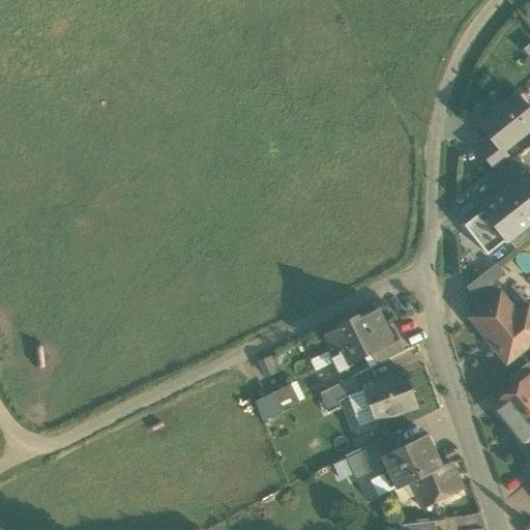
[(493,140),(502,151),(503,150),(529,127),(529,112),(517,95),(480,124),(493,140)]
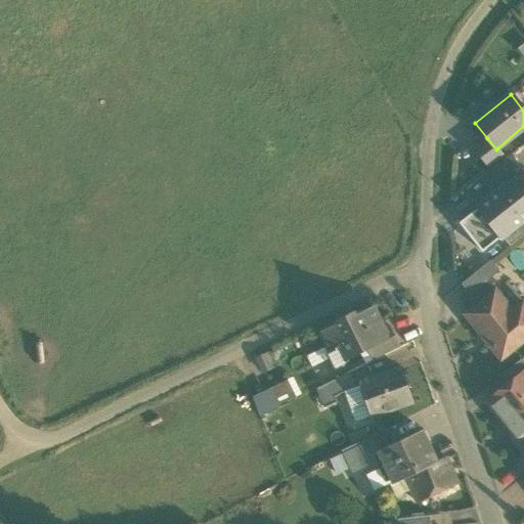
[(473,149),(489,170),(505,158),(497,148),(496,149),(487,138),(473,149)]
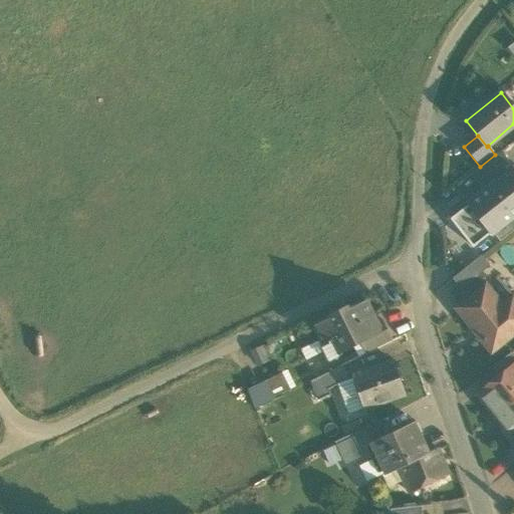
[(471,174),(485,191),(507,174),(513,169),(499,152),(495,155),(480,167),(471,174)]
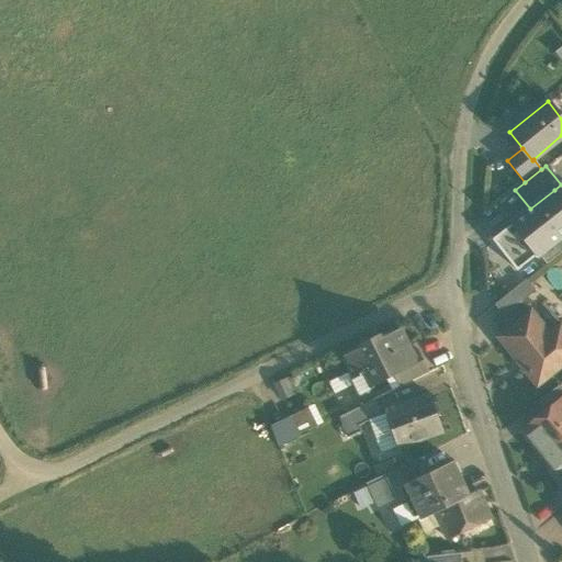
[(558,237),(561,233),(561,199),(554,190),(530,209),(513,222),(538,254),(558,237)]
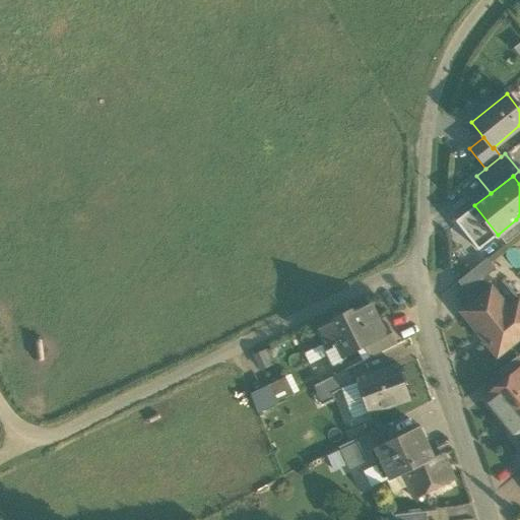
[(477,250),(498,235),(474,205),(455,221),(477,250)]
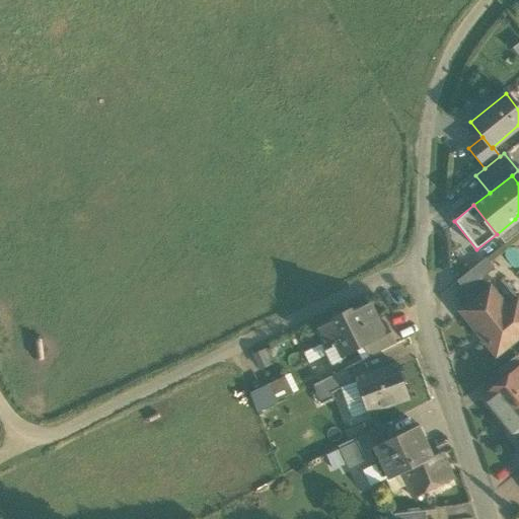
[(518,223),(515,219),(497,234),(504,243),(518,231),(518,223)]
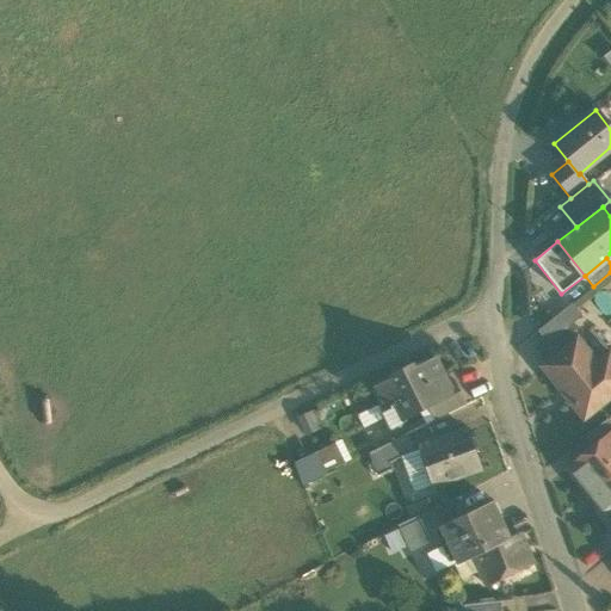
[(538,332),(547,343),(567,327),(568,327),(581,316),(572,304),(538,332)]
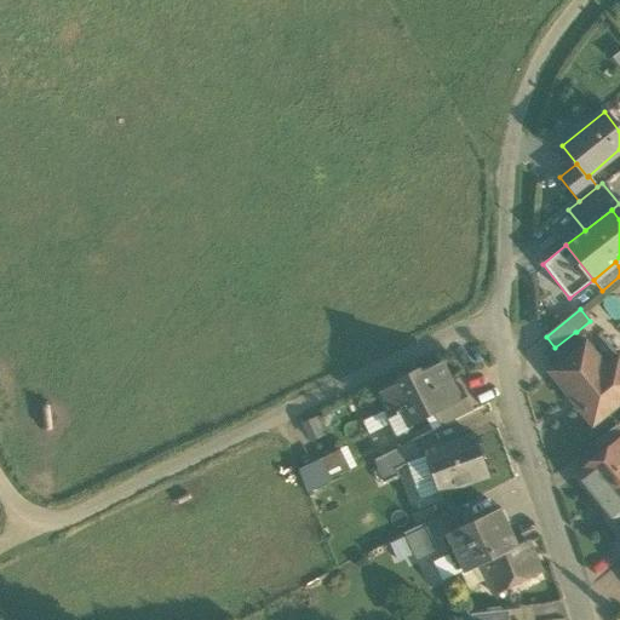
[(586,344),(577,332),(575,332),(555,348),(544,356),(555,369),(586,344)]
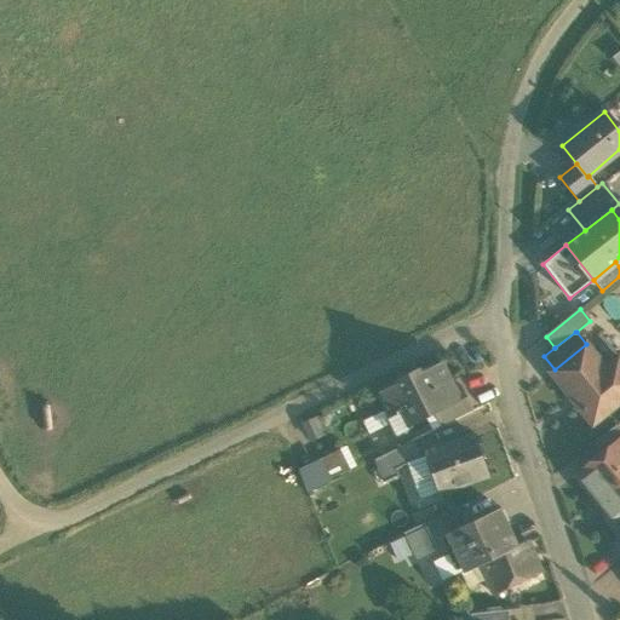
[(551,372),(592,424),(619,401),(619,359),(606,368),(586,344),(555,369),(551,372)]
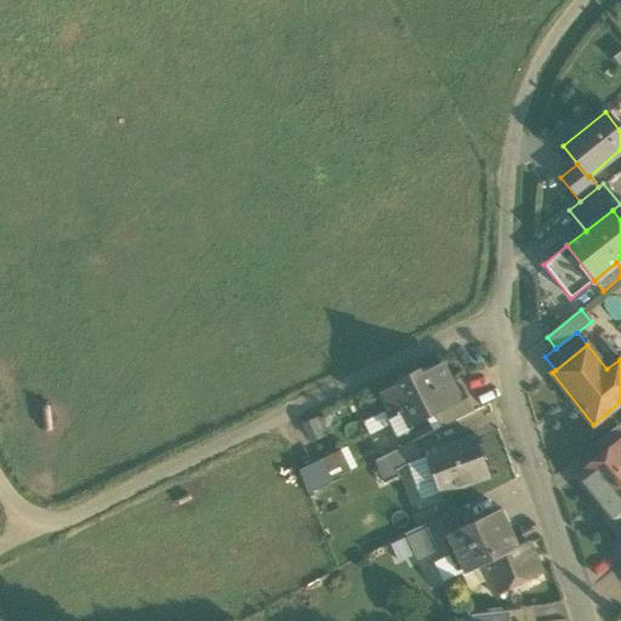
[(403,419),(406,427),(408,426),(436,412),(460,399),(454,387),(442,364),(420,375),(417,370),(377,391),(391,417),(393,423),(403,419)]
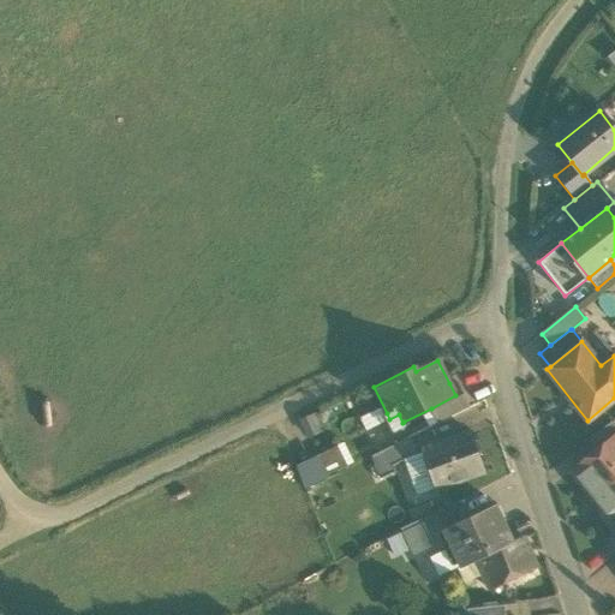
[(431,408),(437,422),(467,407),(454,381),(449,383),(455,395),(431,408)]
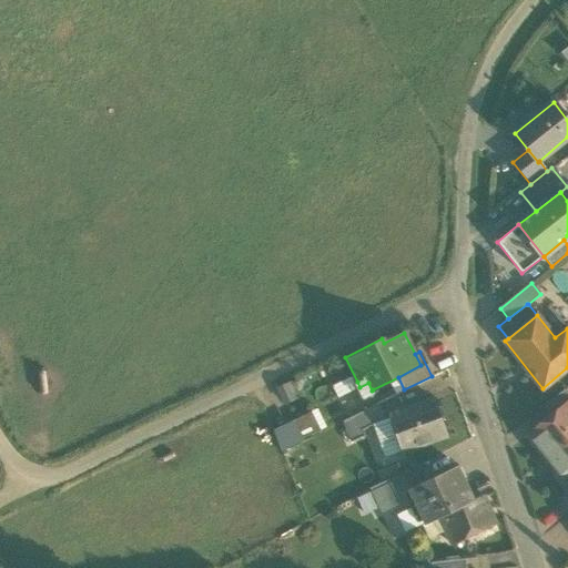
[(359,387),(357,382),(353,383),(362,399),(374,393),(373,389),(372,391),(368,383),(359,387)]
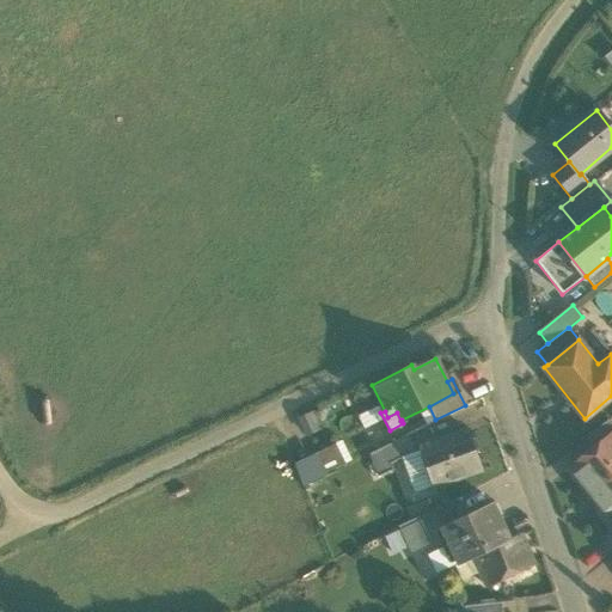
[(300,422),(305,432),(314,427),(310,416),(300,422)]
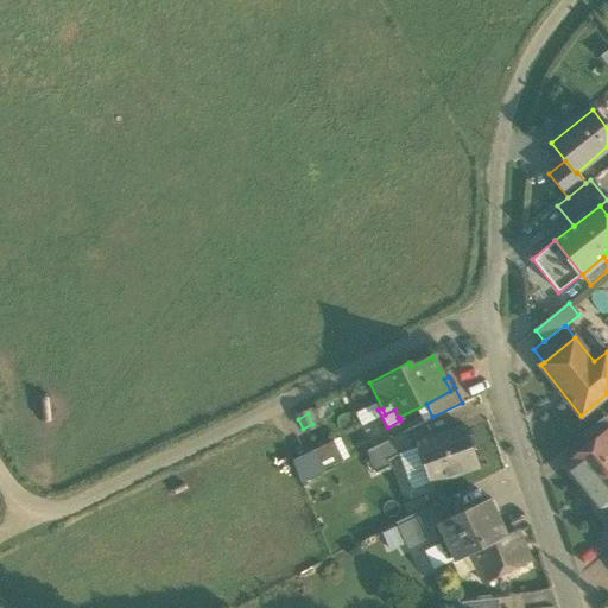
[(582,434),(591,445),(607,431),(607,419),(605,416),(582,434)]
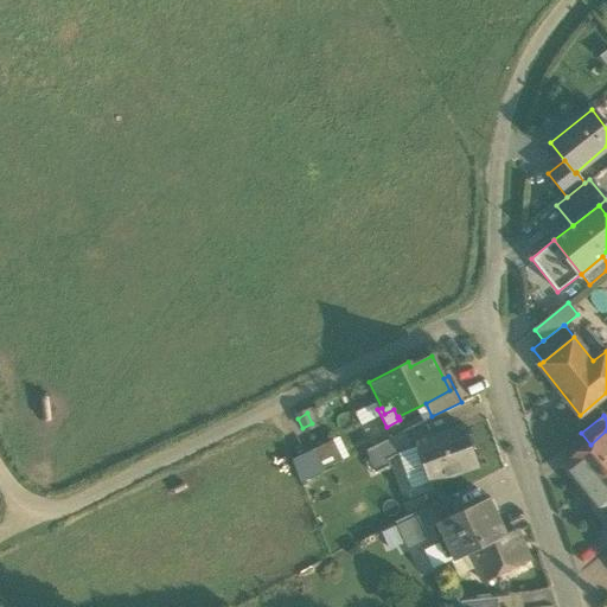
[(415,446),(429,483),(478,465),(465,428),(415,446)]
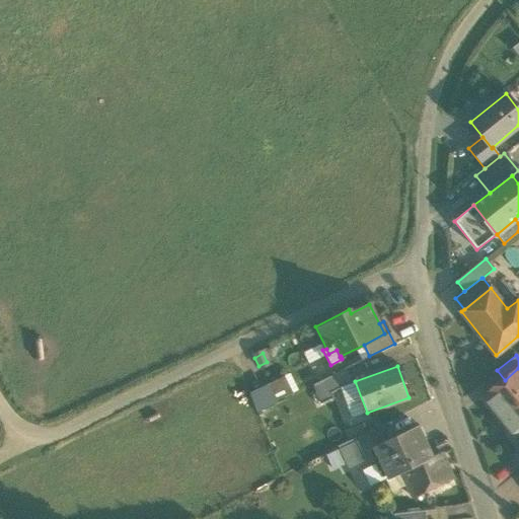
[(518,448),(518,368),(505,380),(483,397),(511,433),(509,435),(518,448)]
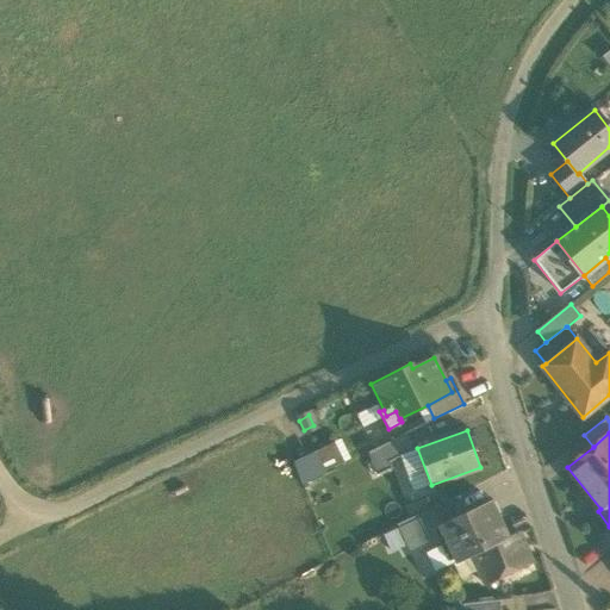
[(380,447),(388,462),(414,449),(405,435),(380,447)]
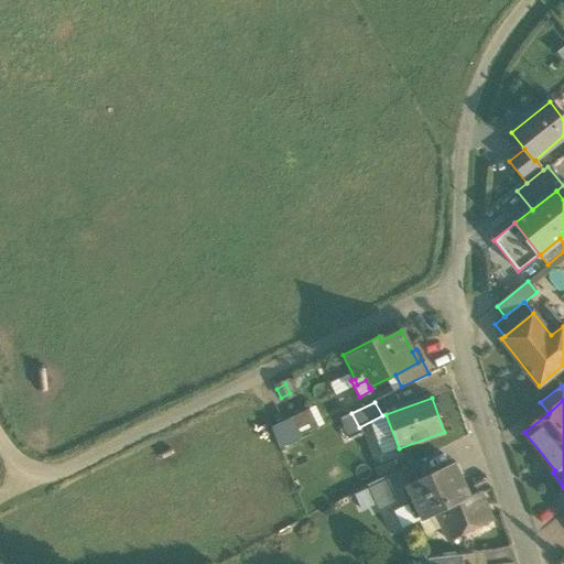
[(340,419),(349,438),(361,434),(359,427),(351,413),(340,419)]
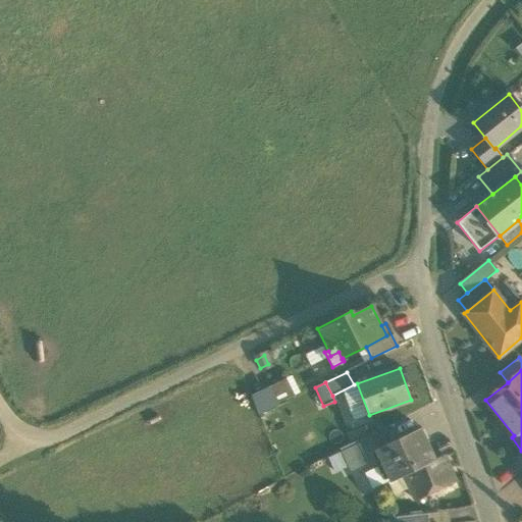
[(258,413),(279,403),(270,384),(250,394),(258,413)]
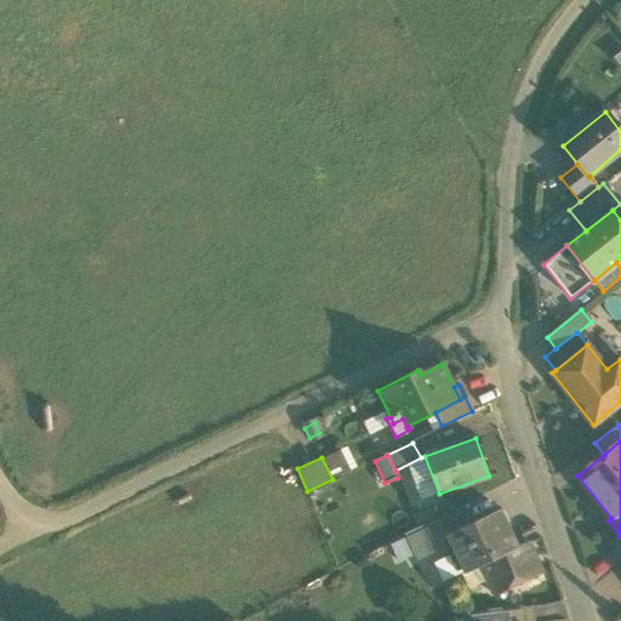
[(426,524),(436,543),(448,536),(446,535),(468,524),(460,507),(426,524)]
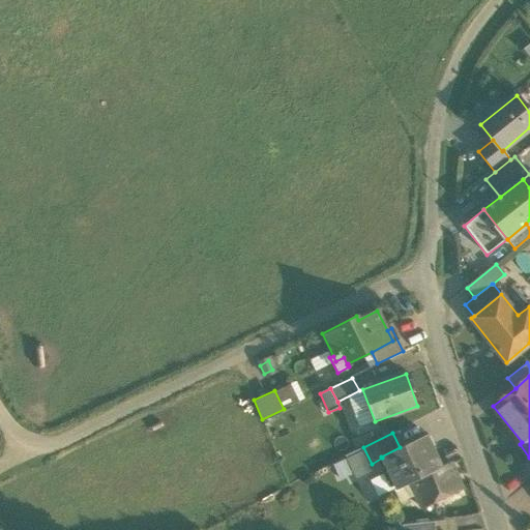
[(382,458),(388,472),(396,489),(408,482),(441,467),(425,435),(400,447),(381,457),(382,458)]
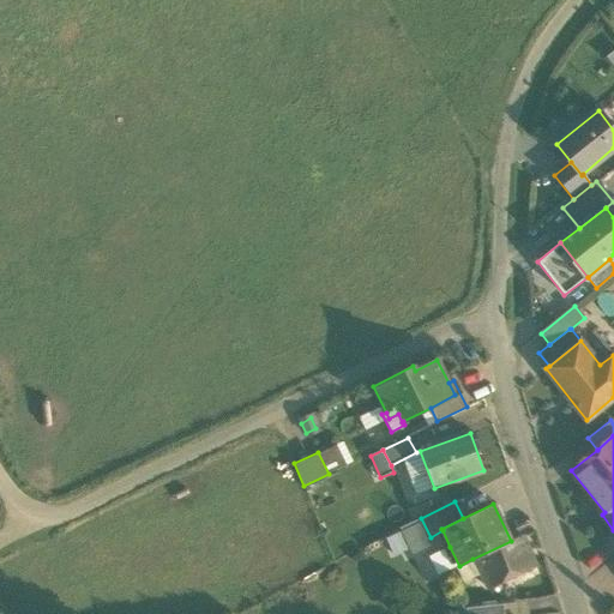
[(523,536),(511,541),(473,559),(488,589),(536,567),(523,536)]
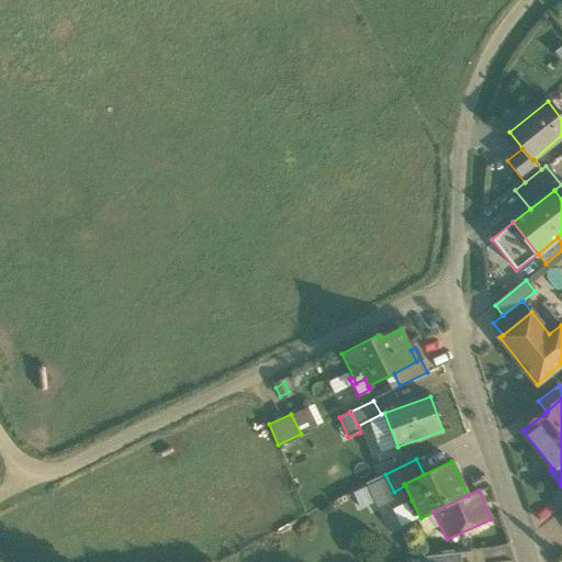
[(403,526),(420,518),(412,501),(394,509),(403,526)]
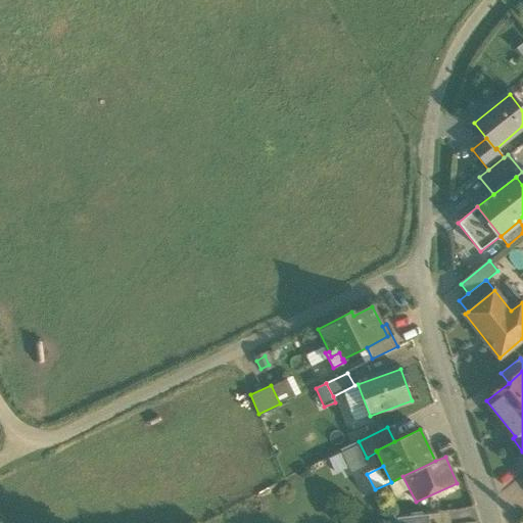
[(430,512),(430,522),(449,522),(449,512),(430,512)]
